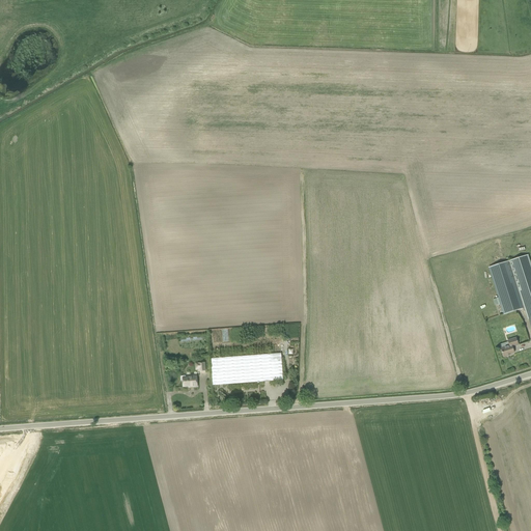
[(504,314),(525,308),(530,329),(530,266),(528,255),(488,268),(499,298),(501,304),(504,314)]
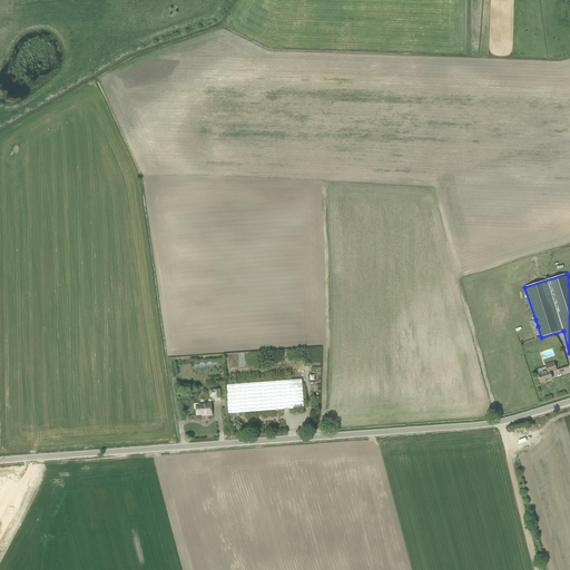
[(550,373),(556,371),(553,363),(544,365),(547,372),(538,374),(540,384),(544,383),(544,382),(552,380),(550,373)]
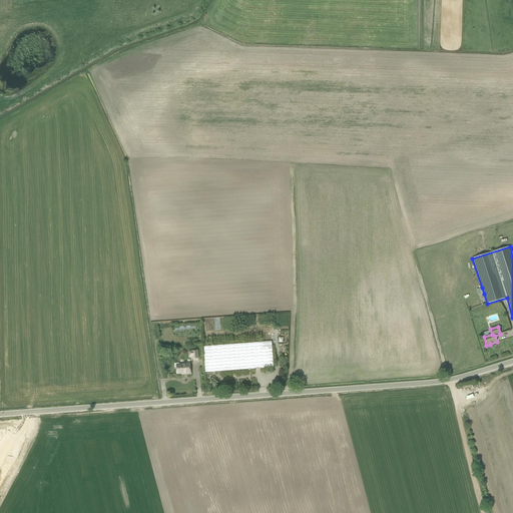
[(205,373),(274,368),(272,342),(203,347),(205,373)]
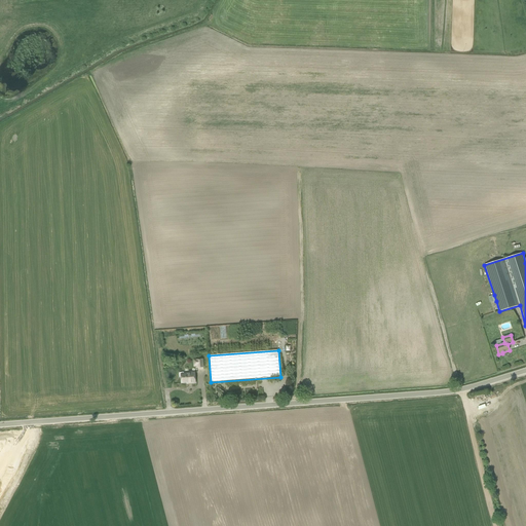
[(203,368),(203,363),(202,360),(193,360),(193,367),(196,367),(196,368),(203,368)]
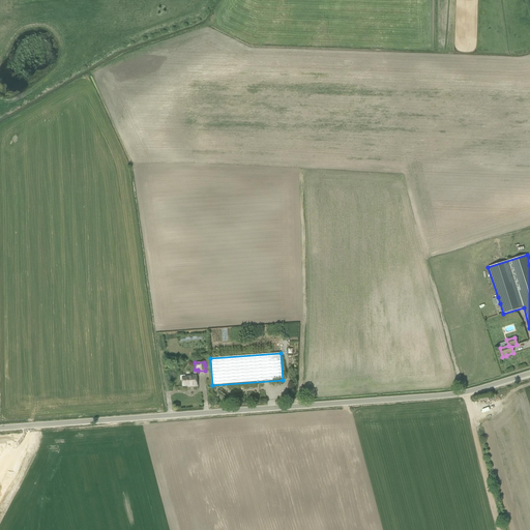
[(193,386),(197,386),(196,376),(185,376),(184,376),(181,376),(180,377),(180,380),(181,381),(182,381),(182,386),(193,385),(193,386)]
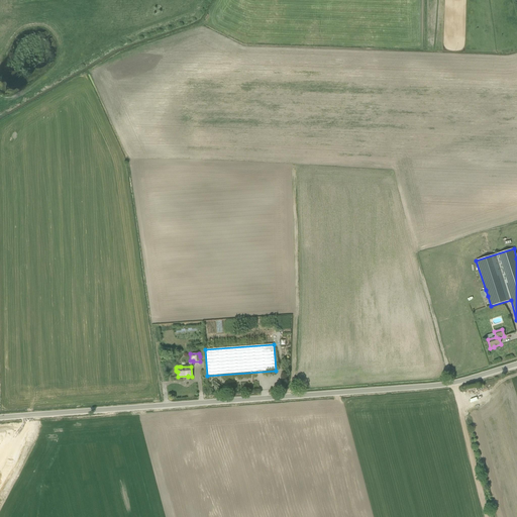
All buildings are outlined.
